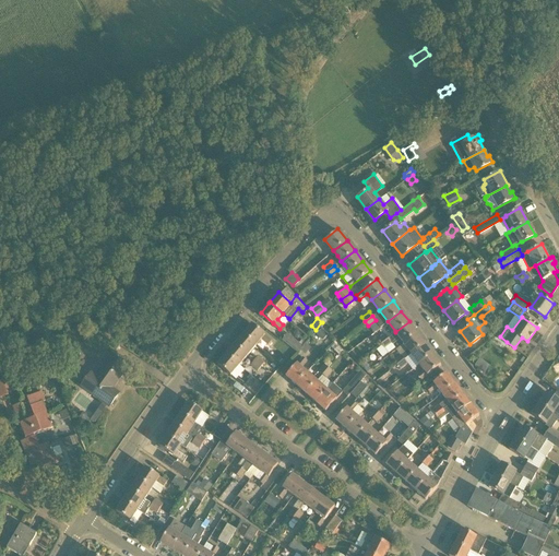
[(403,342),(417,332),(409,321),(395,332),(389,338),(381,343),(388,352),(395,345),(393,342),(400,336),(401,338),(403,342)]
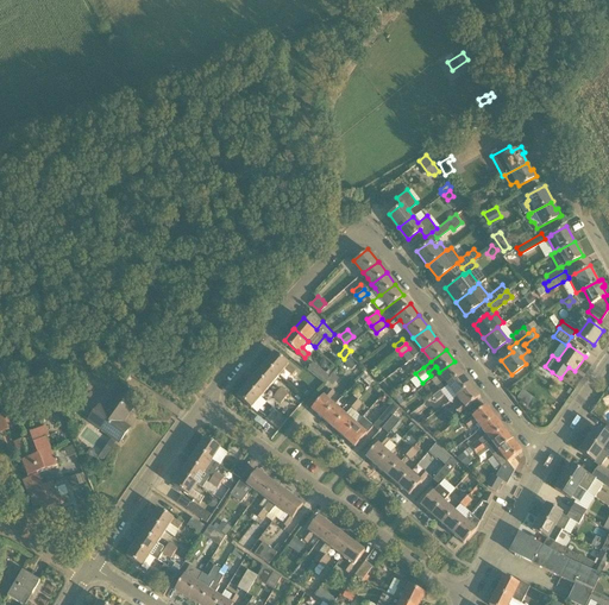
[(280,373),(284,367),(292,373),(296,370),(289,363),(275,351),(265,361),(280,373)]
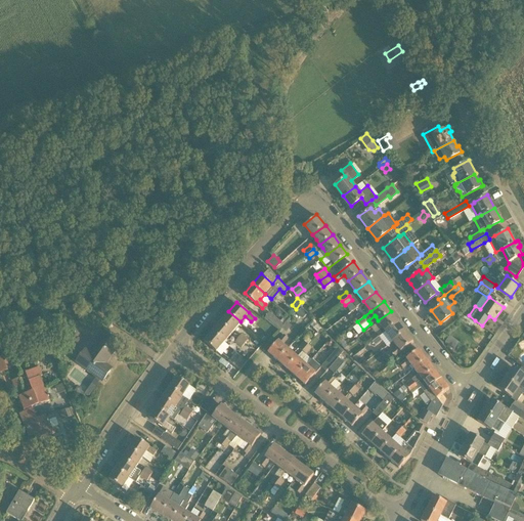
[(103,304),(101,307),(107,312),(110,309),(103,304)]
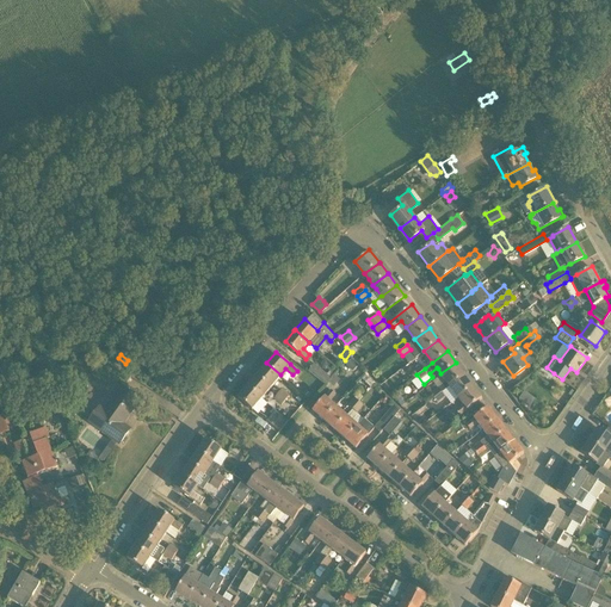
[(353,369),(358,364),(352,357),(346,361),(353,369)]
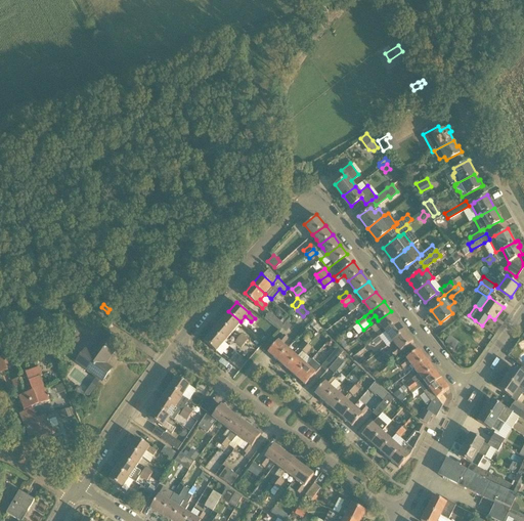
[(284,322),(287,319),(282,316),(280,319),(269,310),(265,315),(279,328),(284,322)]
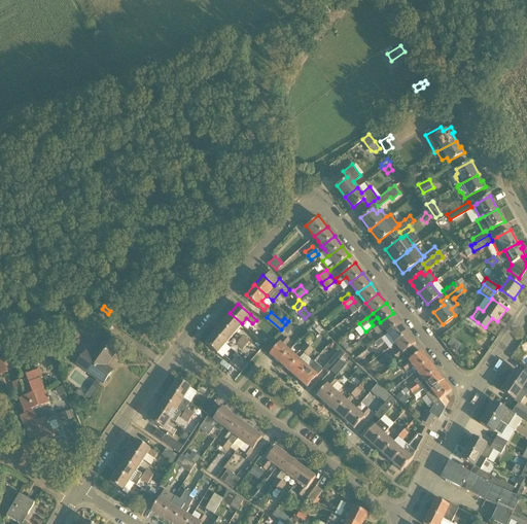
[(234,333),(242,323),(230,313),(221,322),(234,333)]
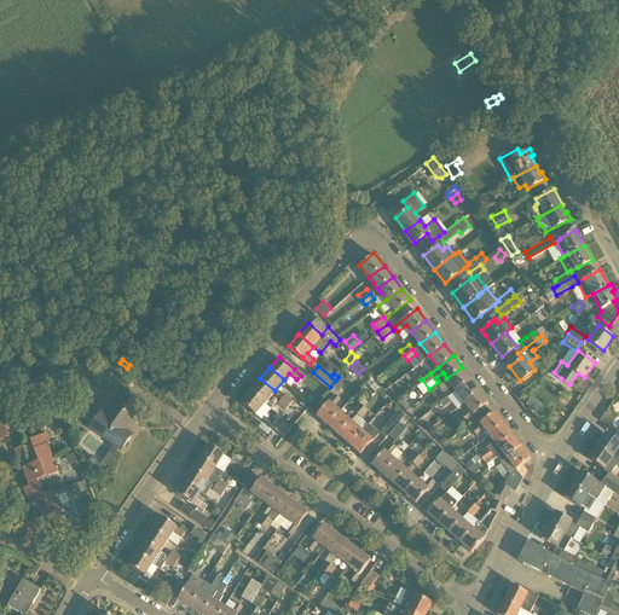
[(431,373),(427,367),(418,373),(422,379),(431,373)]
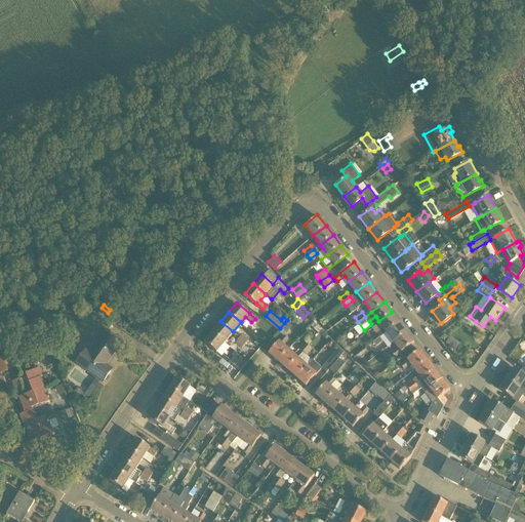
[(387,331),(399,321),(392,312),(378,321),(382,326),(376,331),(369,336),(373,340),(380,335),(379,335),(387,330),(387,331)]
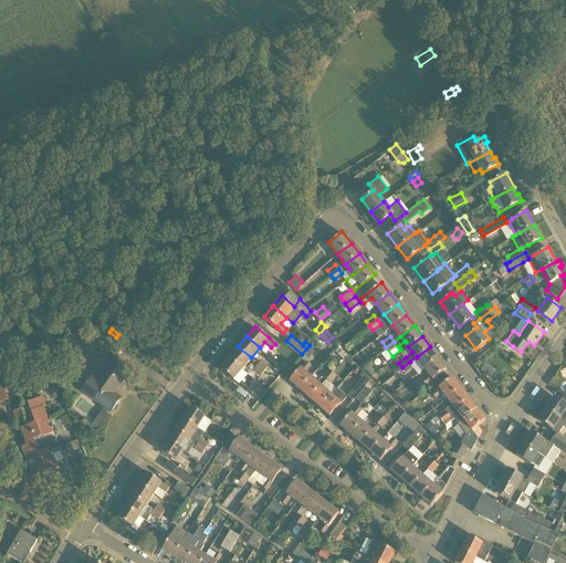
[(242,367),(250,358),(251,357),(238,346),(229,357),(242,367)]
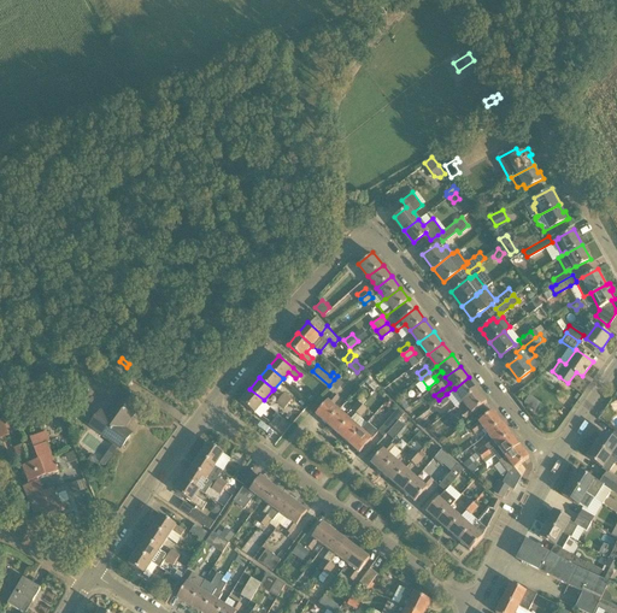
[(446,394),(447,394),(439,400),(442,405),(451,399),(456,405),(463,400),(477,389),(476,387),(474,384),(472,382),(470,379),(469,377),(454,389),(454,388),(446,394)]
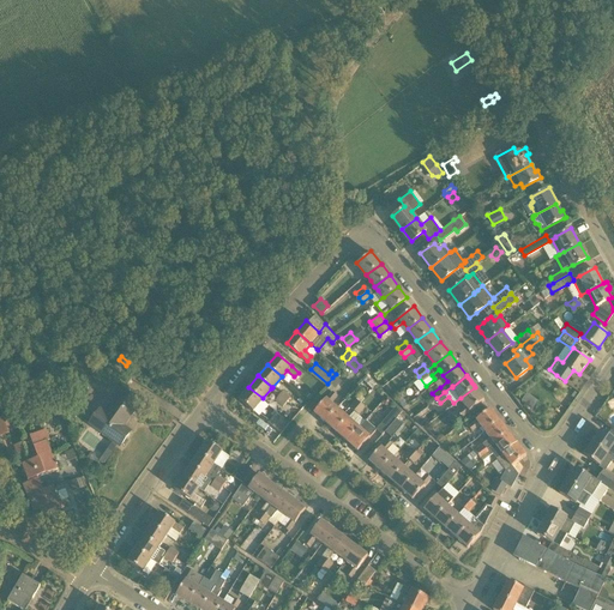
[(124,424),(130,416),(140,400),(121,387),(104,410),(100,406),(89,422),(120,444),(131,429),(124,424)]
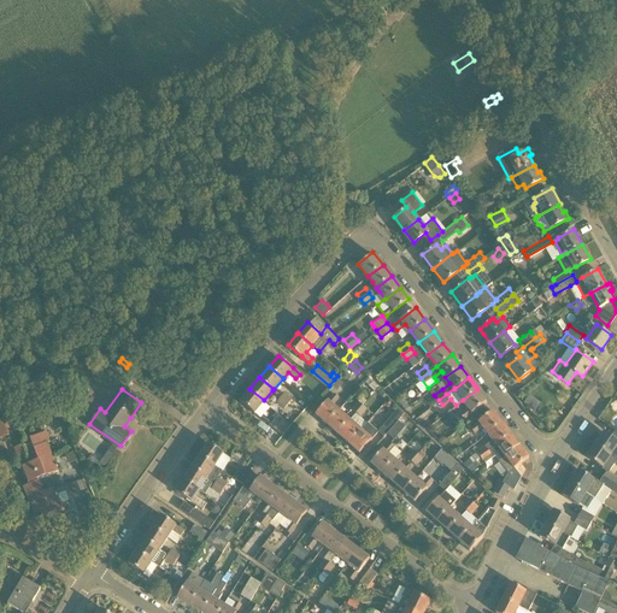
[(254,411),(264,400),(250,389),(240,400),(254,411)]
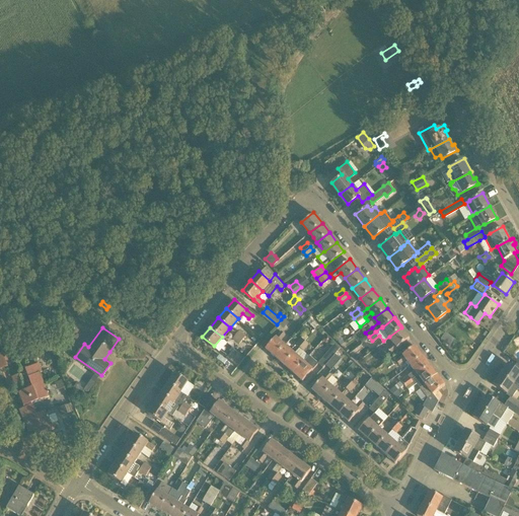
[(410,337),(401,327),(389,337),(393,342),(387,348),(390,352),(410,337)]
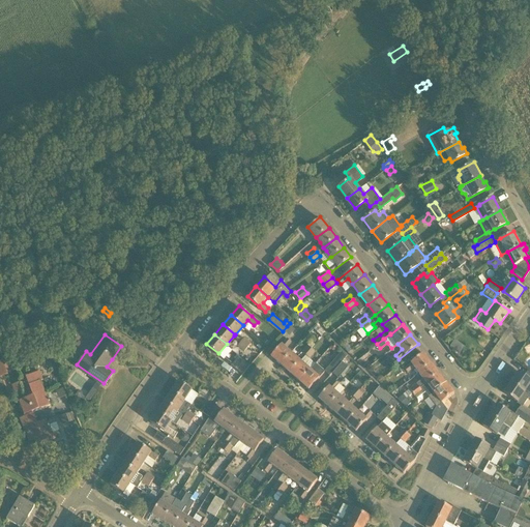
[(247,346),(251,342),(244,337),(241,340),(247,346)]
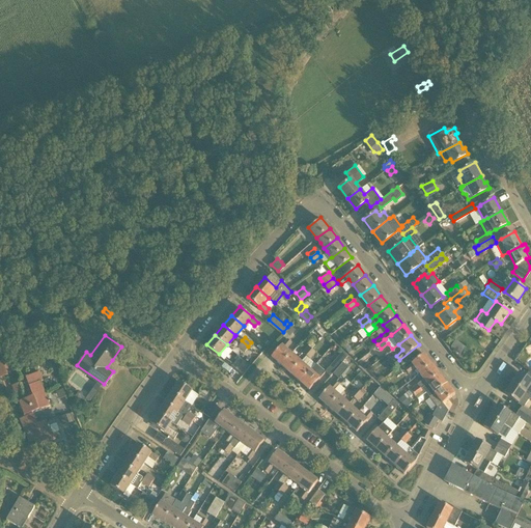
[(286,346),(291,340),(288,337),(272,356),(281,364),(291,352),(286,346)]
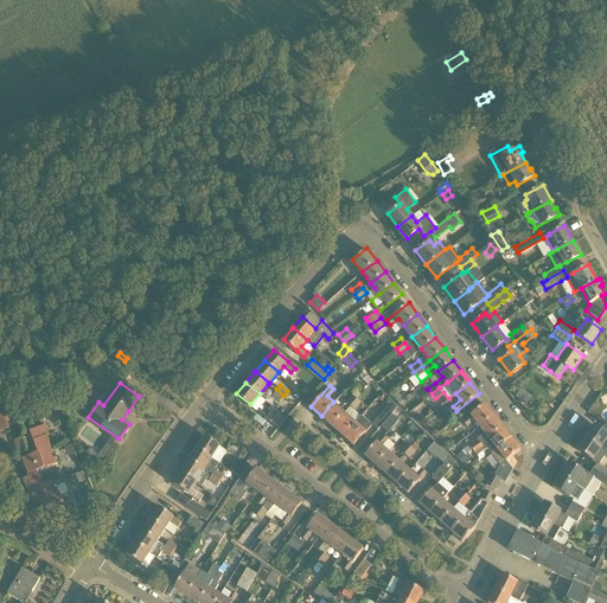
[(283,396),(276,389),(273,393),(280,399),(283,396)]
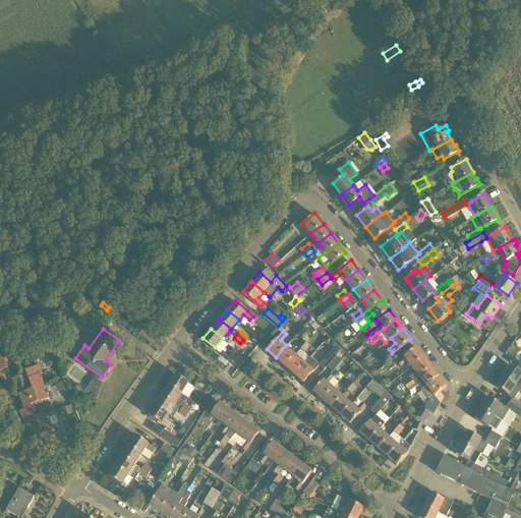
[(301,348),(307,341),(306,340),(309,337),(306,334),(303,337),(302,337),(296,344),(301,348)]
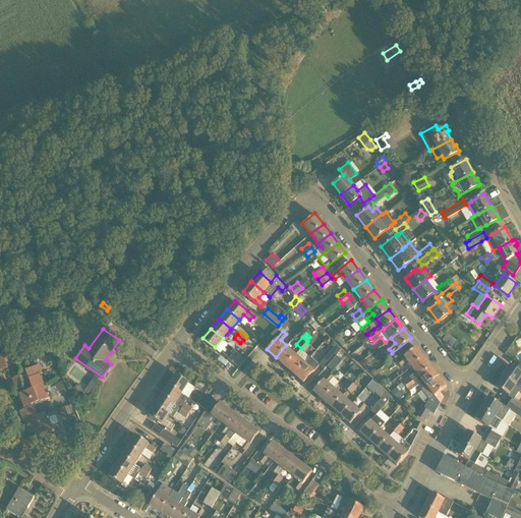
[(305,351),(310,344),(307,341),(301,348),(305,351)]
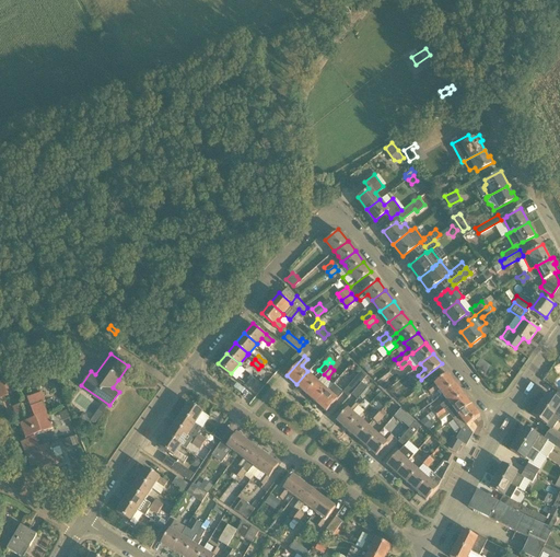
[(351,392),(364,376),(368,374),(362,369),(343,391),(349,395),(351,392)]
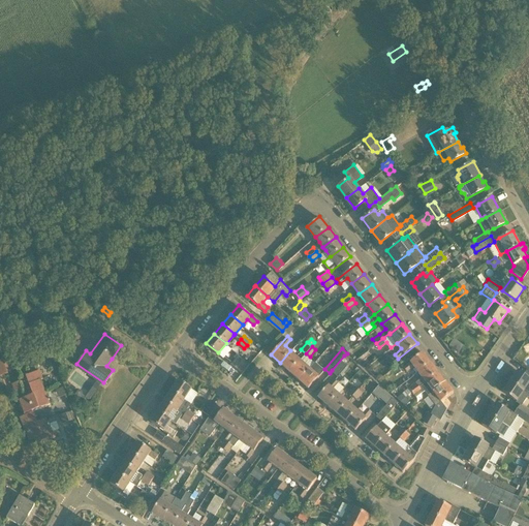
[(301,359),(290,350),(280,363),(289,371),(301,359)]
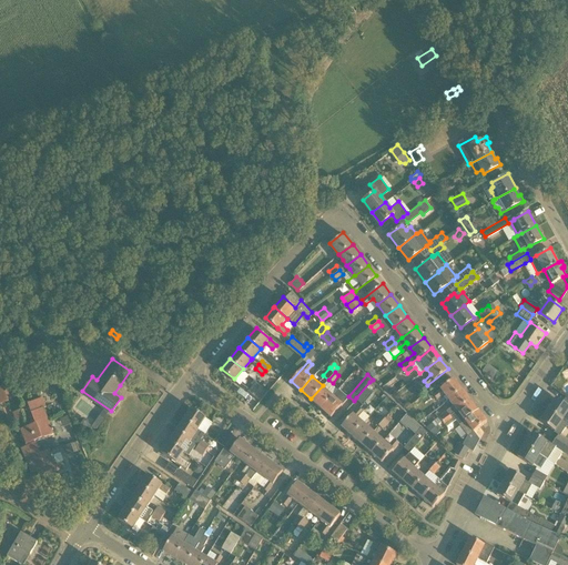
[(463,387),(454,377),(433,393),(436,397),(444,392),(448,399),(463,387)]
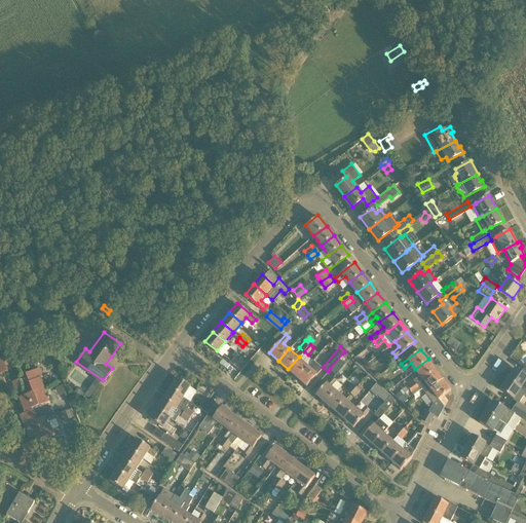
[(241,370),(248,361),(235,350),(232,353),(234,355),(230,361),(241,370)]
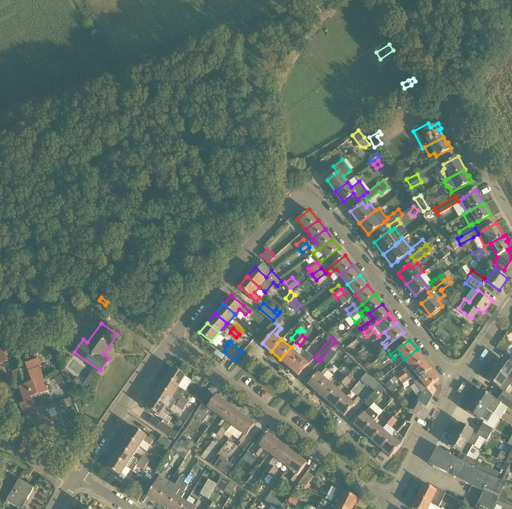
[(14,354),(10,344),(0,347),(0,361),(7,359),(7,357),(14,354)]
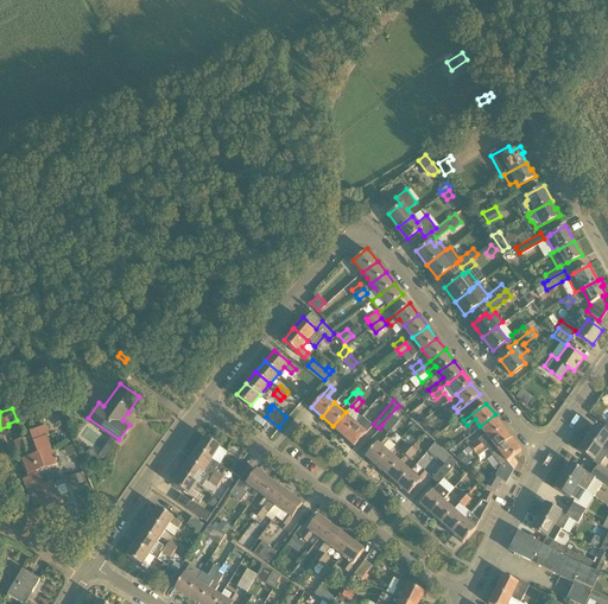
[(397,417),(400,413),(396,408),(381,425),(388,431),(399,419),(397,417)]
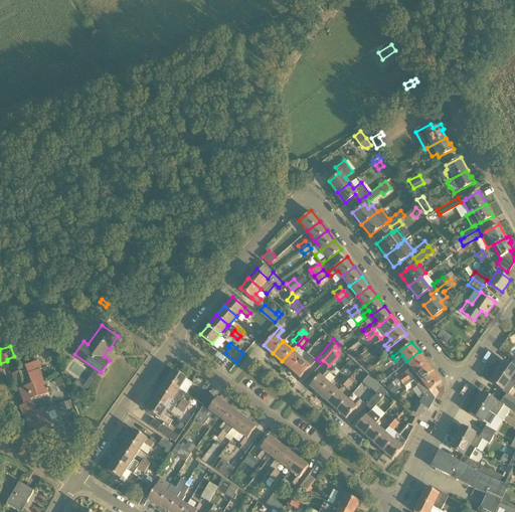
[(302,357),(293,350),(293,349),(282,361),(291,369),(302,357)]
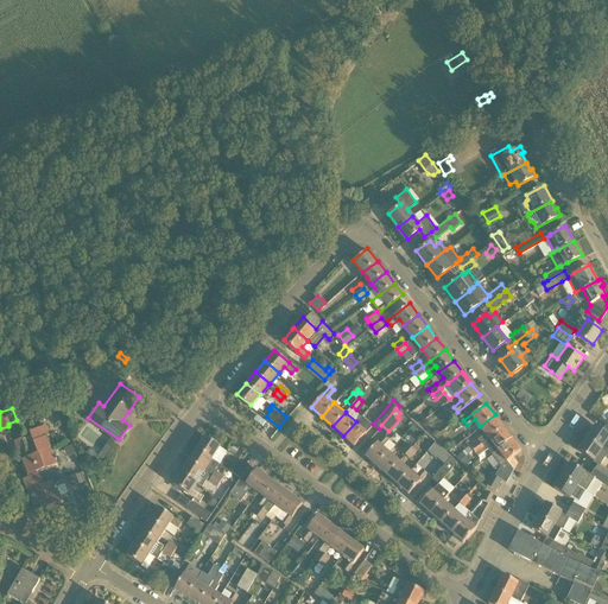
[(362,414),(356,421),(343,436),(354,445),(373,424),(362,414)]
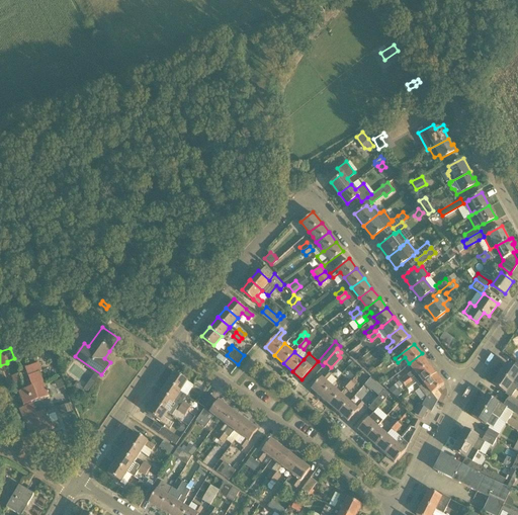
[(413,368),(401,378),(404,382),(416,372),(429,363),(427,361),(426,359),(425,358),(424,357),(423,355),(422,353),(409,363),(413,368)]
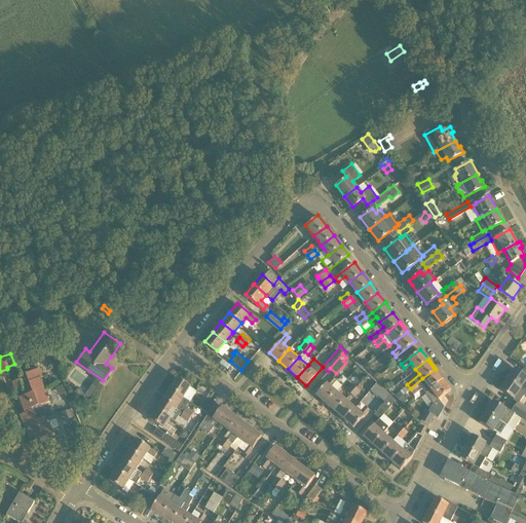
[(43,438),(52,434),(48,422),(49,421),(48,420),(47,420),(46,417),(51,415),(49,410),(35,415),(32,407),(49,401),(41,377),(44,376),(40,367),(26,372),(30,383),(27,384),(29,391),(19,396),(25,412),(20,413),(29,437),(41,432),(43,438)]
